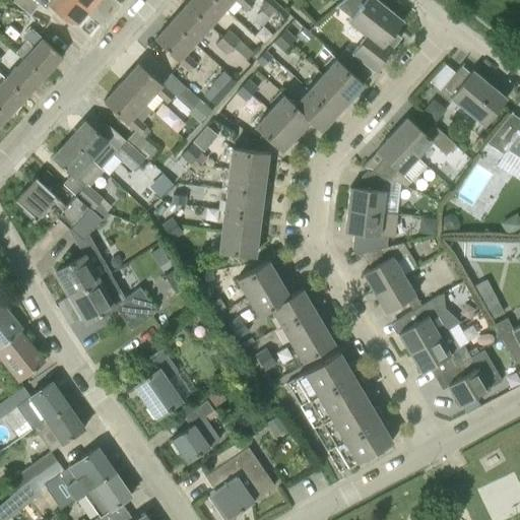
[(78,17),(86,8),(76,0),(11,0),(27,12),(39,0),(45,0),(47,1),(48,0),(52,0),(67,14),(78,17)]
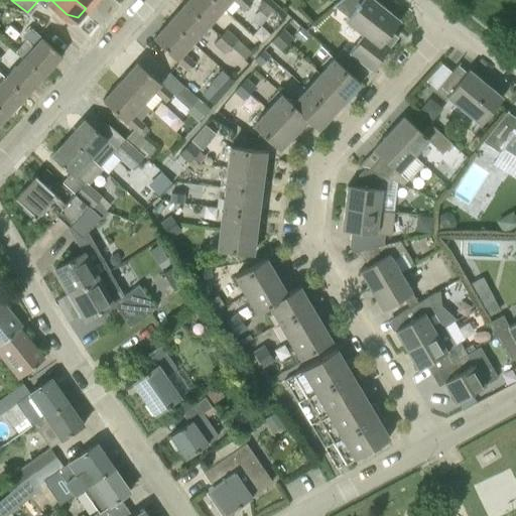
[(76,0),(86,8),(93,0),(76,0)]
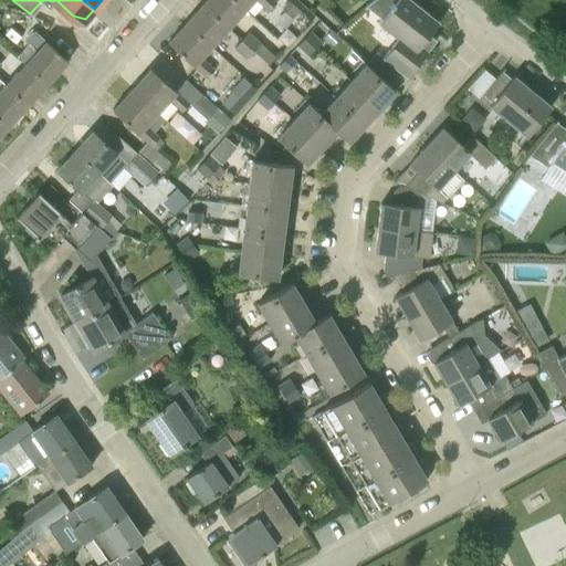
[(229,29),(245,11),(233,0),(206,0),(202,4),(229,29)]
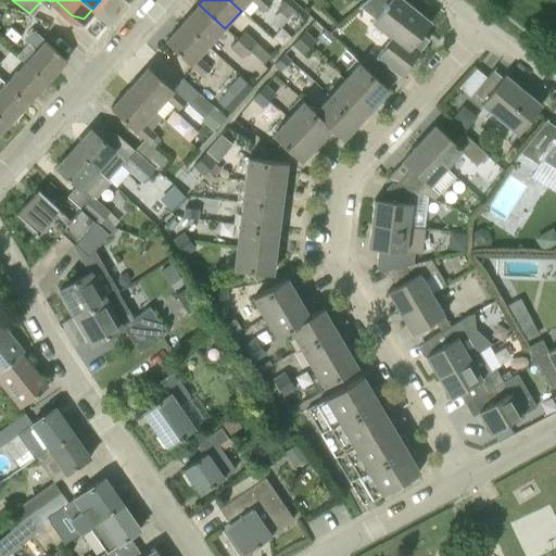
[(229,0),(241,11),(251,0),(263,11),(270,2),(267,0),(229,0)]
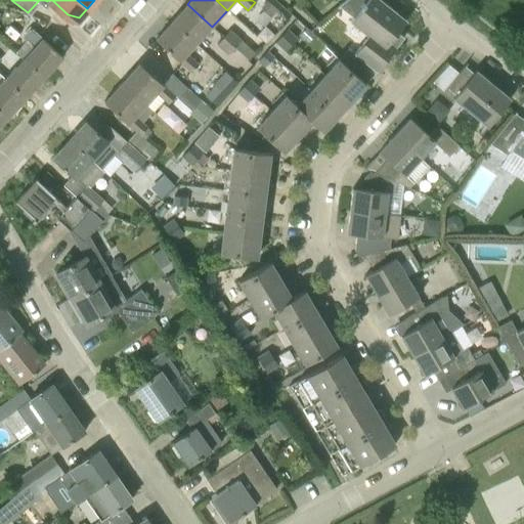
[(353,54),(376,72),(402,38),(396,33),(406,19),(381,0),(345,0),(338,6),(353,17),(350,22),(367,36),(353,54)]
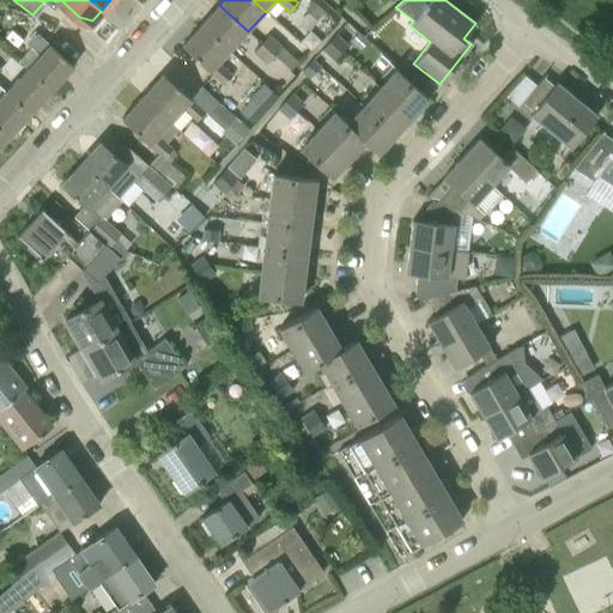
[(230,52),(248,31),(219,5),(200,25),(230,52)]
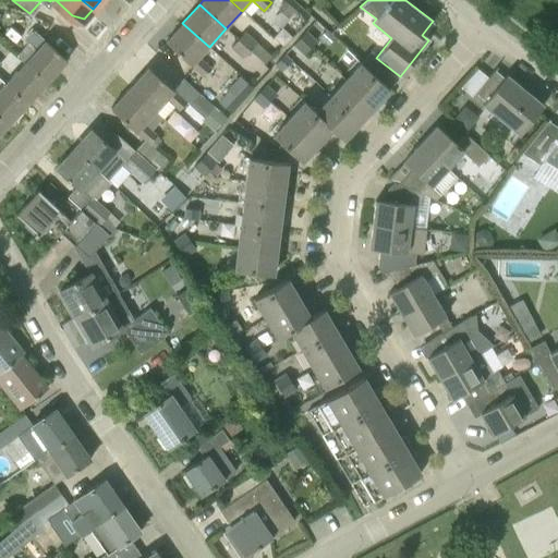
[(209,47),(182,23),(165,41),(204,77),(220,58),(209,47)]
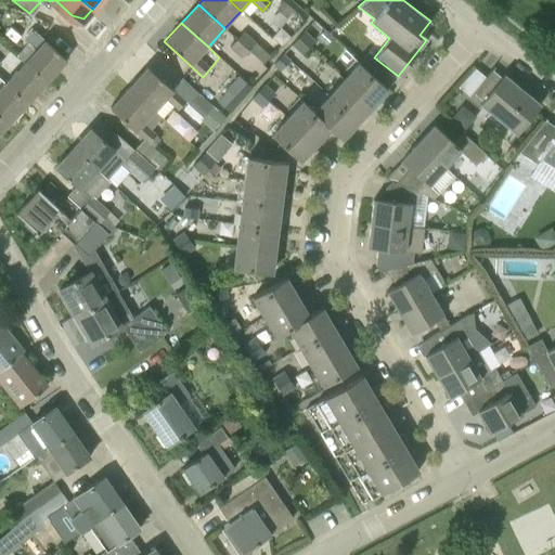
[(35,50),(42,40),(30,30),(23,39),(27,43),(35,50)]
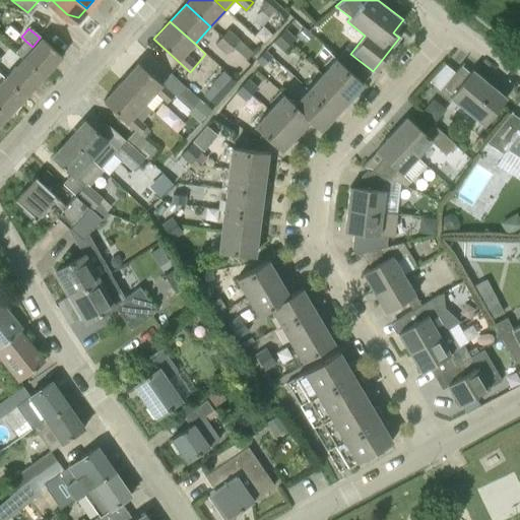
[(221,37),(233,48),(240,40),(229,28),(221,37)]
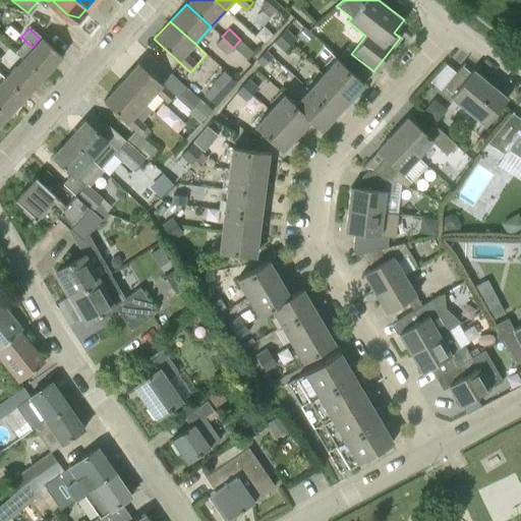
[(280,36),(290,44),(295,38),(286,29),(280,36)]
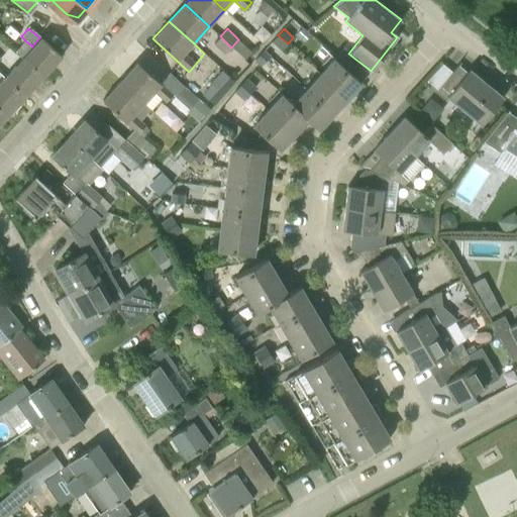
[(288,43),(278,35),(272,42),(281,50),(288,43)]
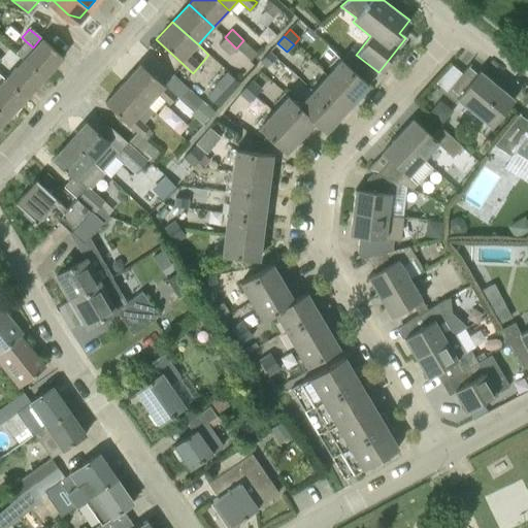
[(236,48),(225,37),(218,45),(229,56),(236,48)]
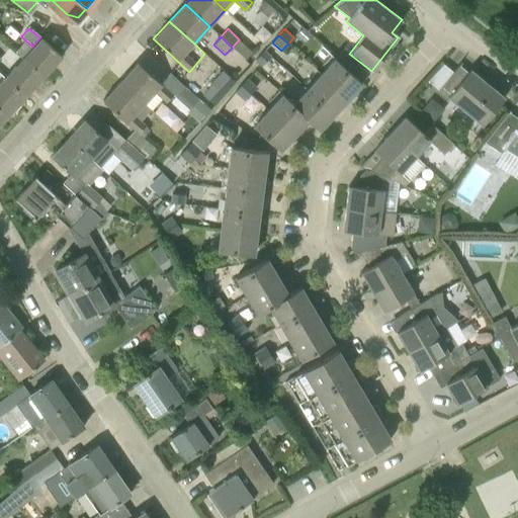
[(62,56),(40,37),(39,37),(32,47),(22,58),(42,77),(62,56)]
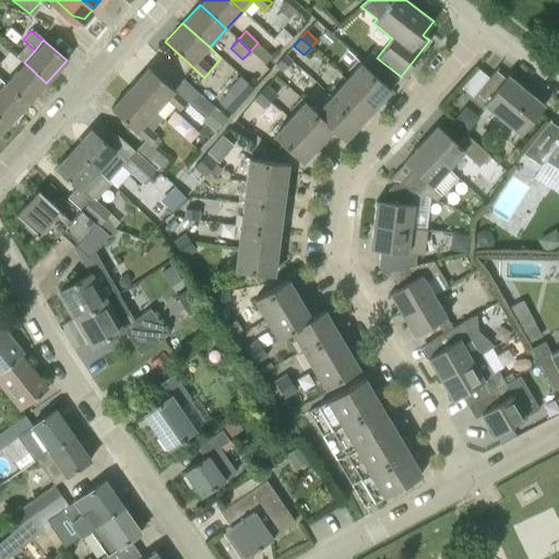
[(281,60),(287,64),(293,59),(285,54),(281,60)]
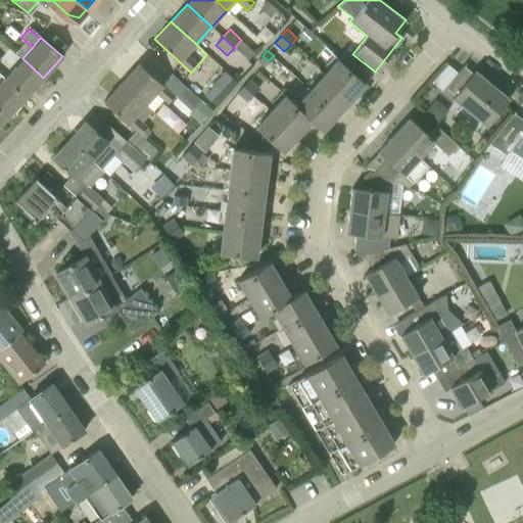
[(269,60),(263,56),(257,61),(265,66),(269,60)]
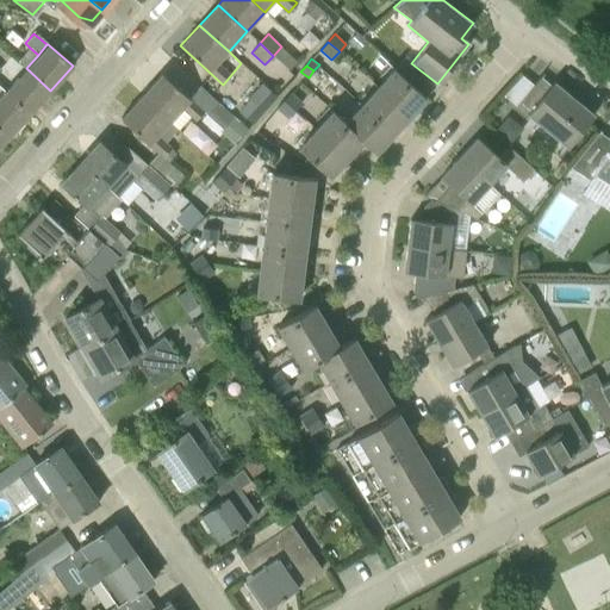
[(13,81),(2,70),(0,72),(0,88),(4,92),(29,114),(50,91),(26,68),(13,81)]
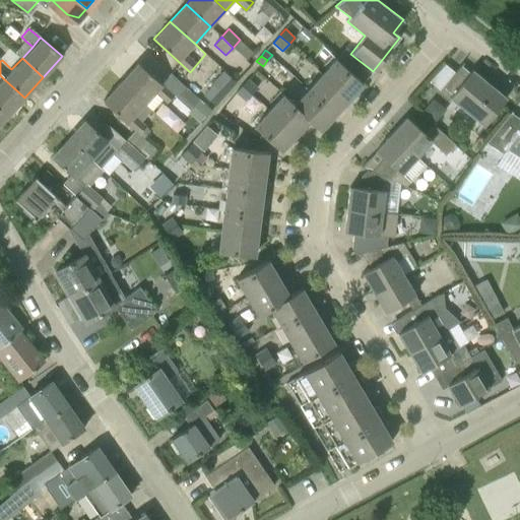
[(363,83),(362,83),(336,59),(319,77),(345,102),(363,83)]
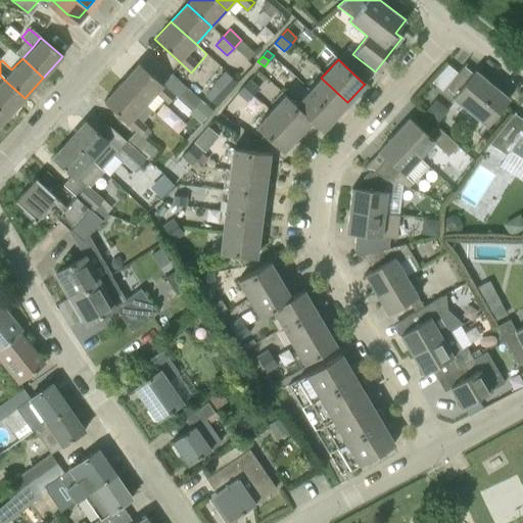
[(168,104),(175,95),(161,83),(139,63),(122,82),(146,104),(153,111),(163,101),(168,104)]
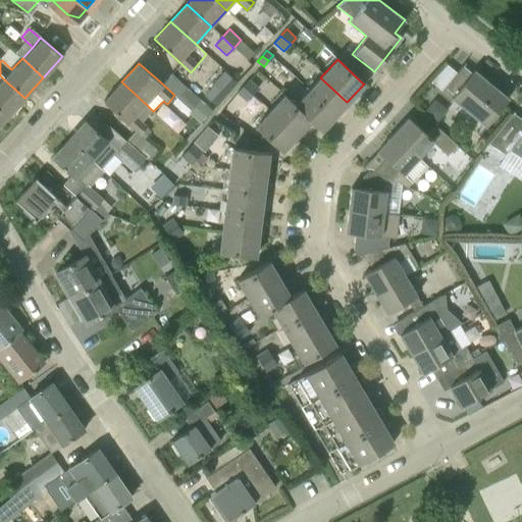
[(462,65),(441,91),(485,126),(509,99),(474,70),(471,73),(462,65)]
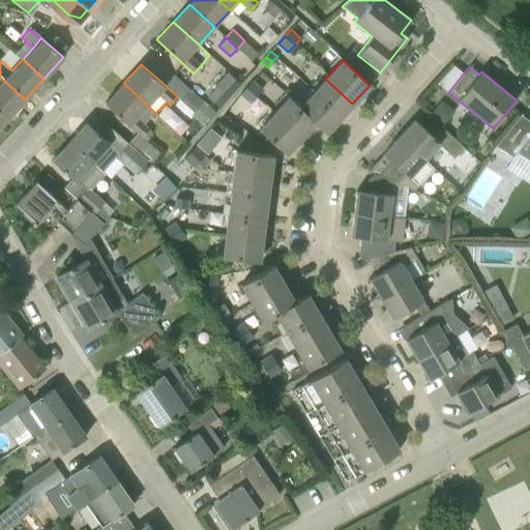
[(230,70),(210,94),(223,105),(242,81),(230,70)]
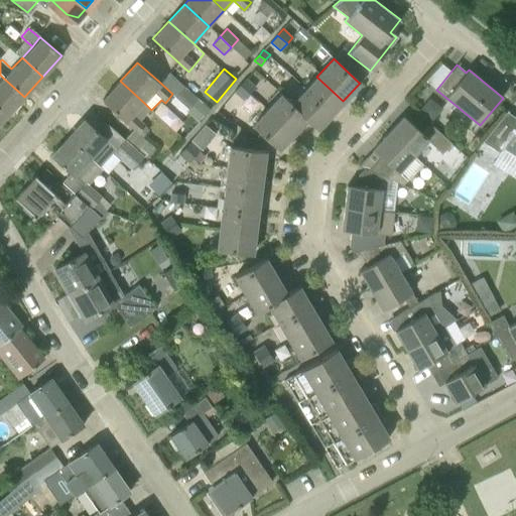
[(184,86),(183,85),(168,72),(159,82),(172,94),(175,96),(184,86)]
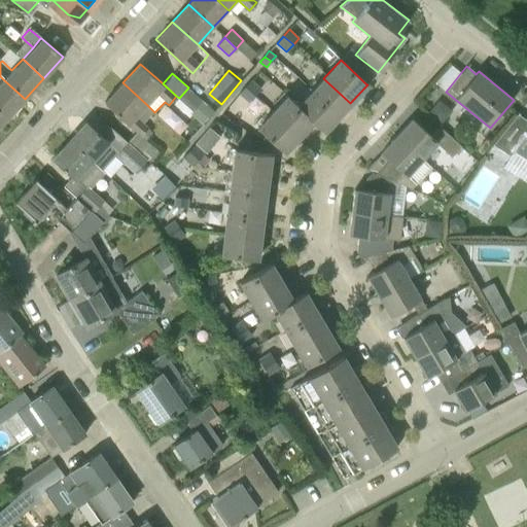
[(336,118),(350,103),(323,78),(309,94),(336,118)]
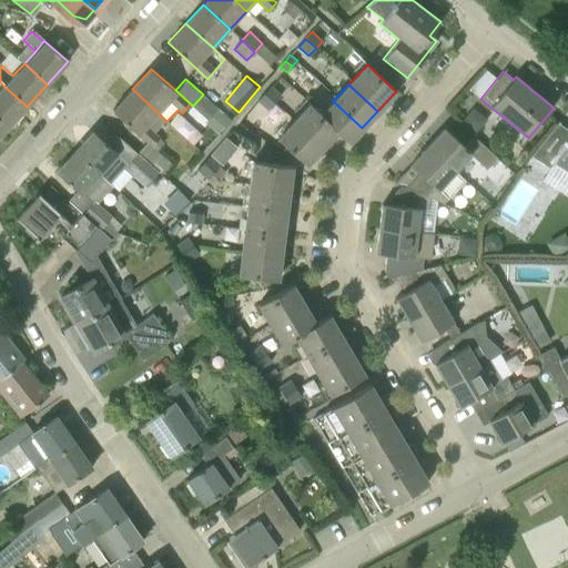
[(27,107),(3,85),(0,89),(0,121),(7,128),(27,107)]
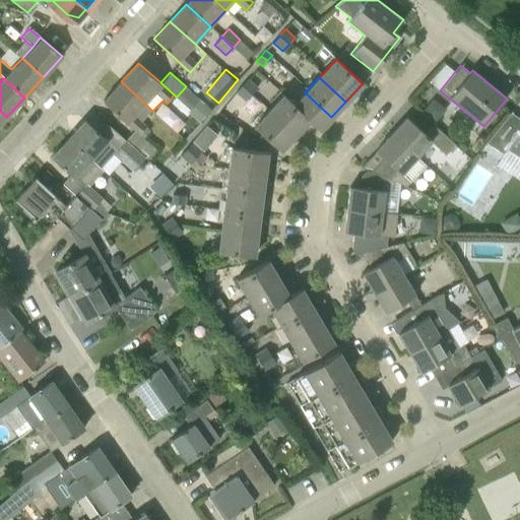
[(249,92),(255,87),(247,79),(240,86),(249,92)]
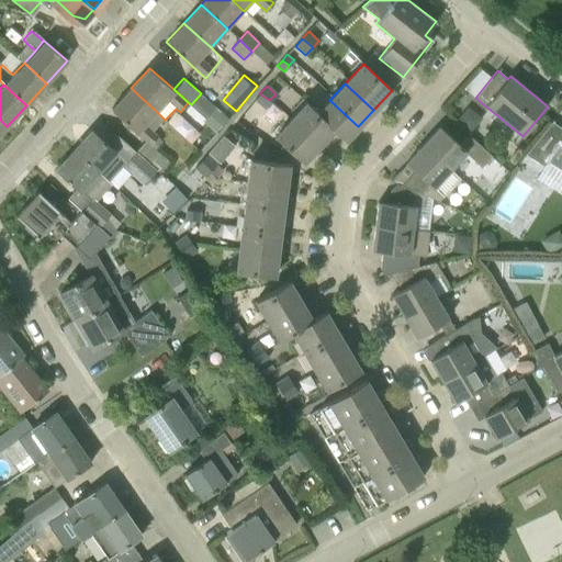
[(111,110),(149,145),(158,136),(146,124),(157,112),(131,88),(111,110)]
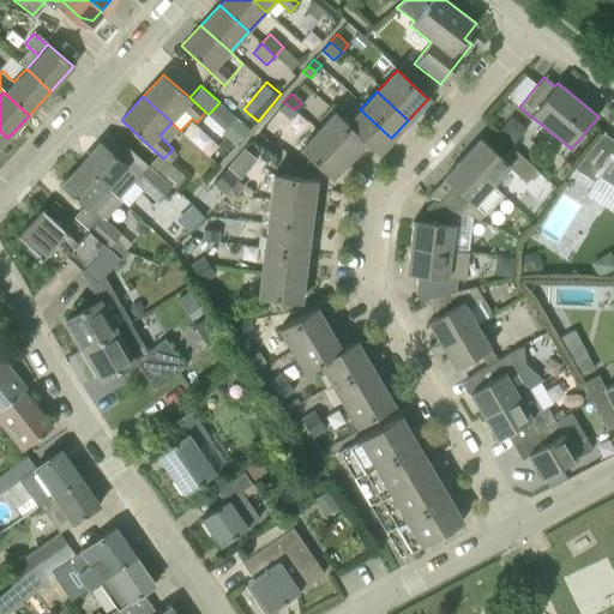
[(294,109),(283,102),(277,109),(290,121),(298,114),(294,109)]
